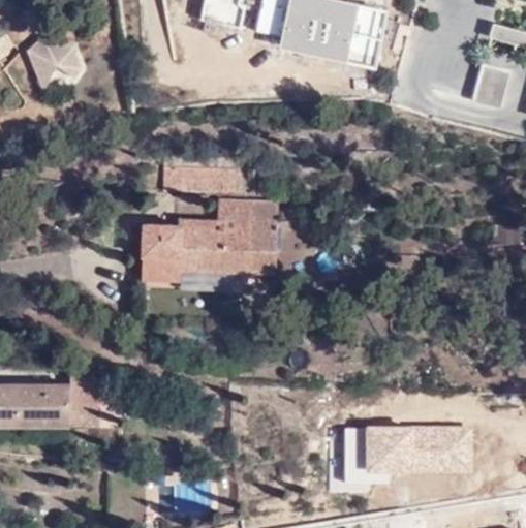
[(525,35),(491,28),(487,49),(525,57),(525,35)]
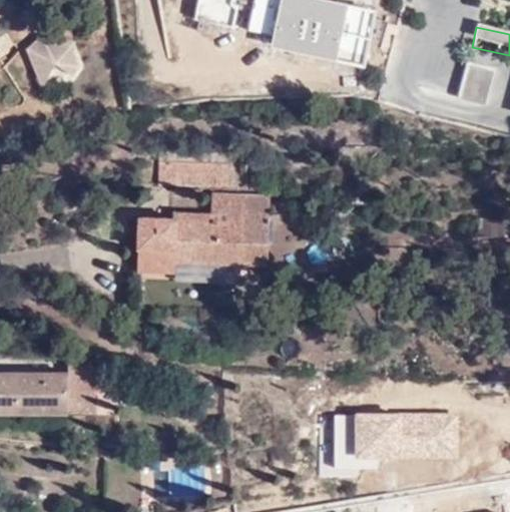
[(69,80),(85,69),(60,29),(22,53),(41,84),(62,70),(69,80)]
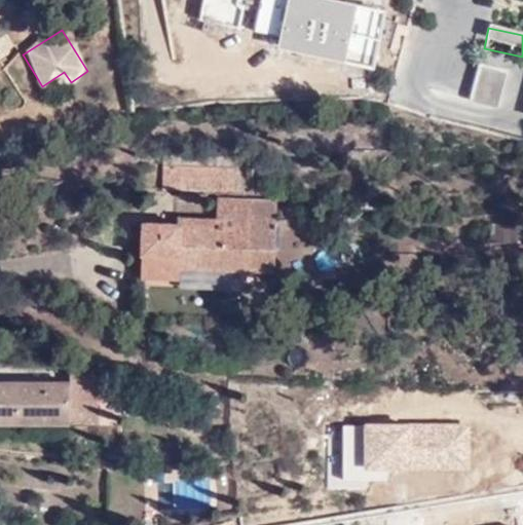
[(468,102),(494,111),(507,75),(480,66),(468,102)]
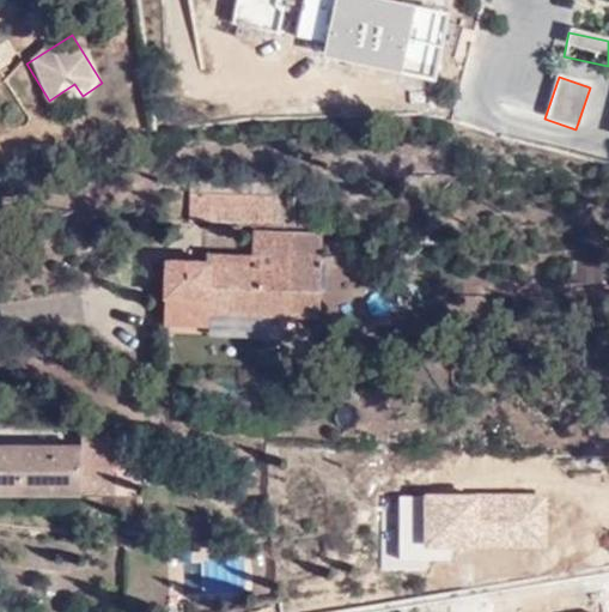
[(195,191),(195,223),(276,220),(276,191),(229,193),(226,188),(195,191)]
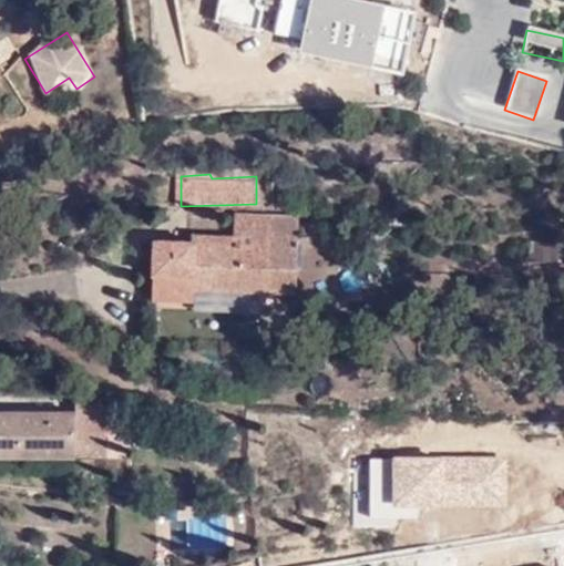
[(280,290),(284,214),(233,214),(232,243),(155,242),(154,298),(198,300),(201,290),(280,290)]
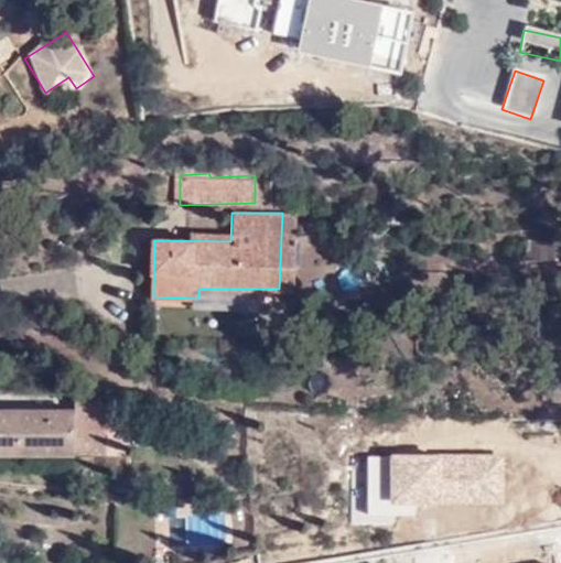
[(298,214),(282,213),(279,289),(298,289),(298,214)]
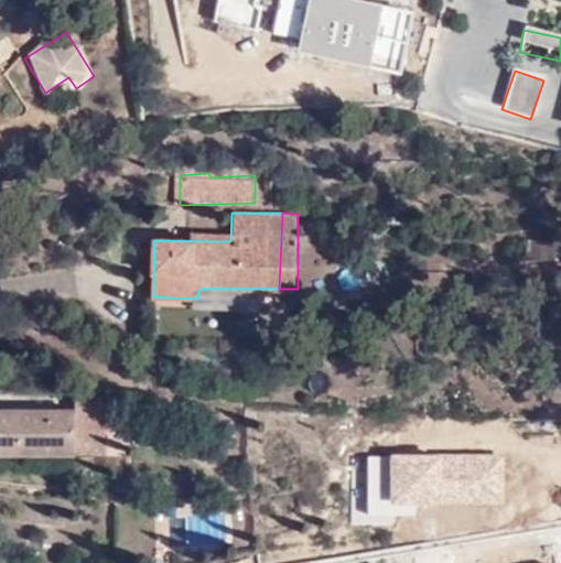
[(0,457),(81,457),(79,410),(0,410),(0,457)]
